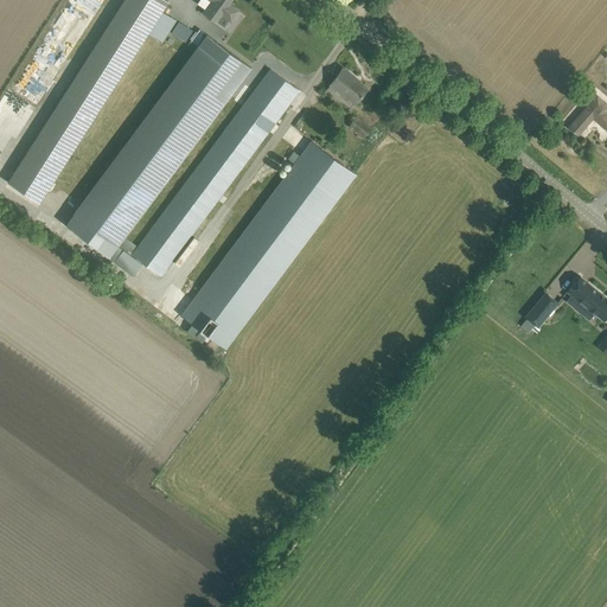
[(57,0),(0,102),(0,164),(25,120),(16,115),(12,115),(12,112),(37,66),(37,71),(51,46),(51,51),(75,8),(91,10),(89,7),(94,8),(98,11),(104,0),(57,0)]
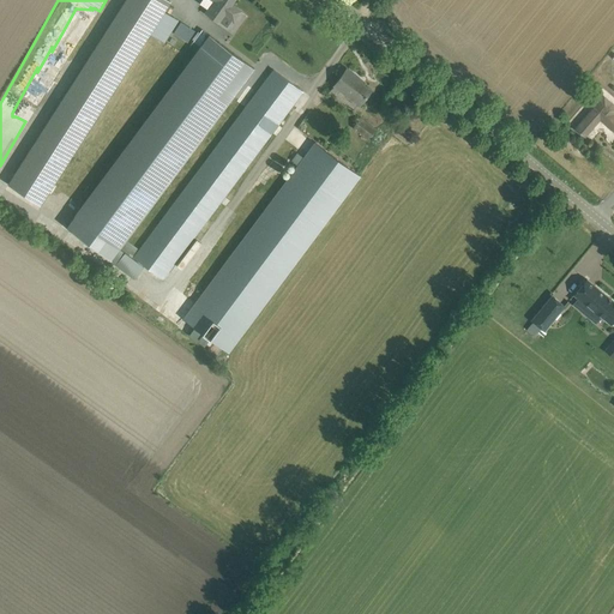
[(170,0),(126,0),(8,185),(40,205),(150,34),(164,42),(179,20),(163,11),(170,0)]
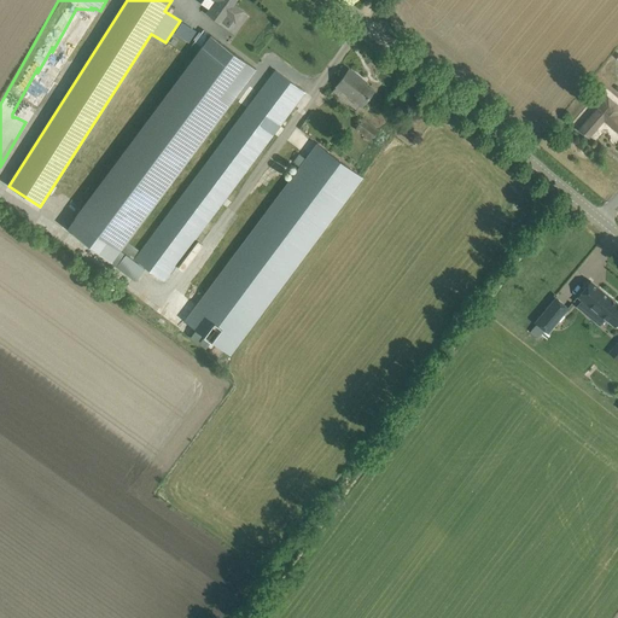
[(215,0),(216,1),(208,13),(228,28),(233,21),(235,22),(243,11),(233,4),(234,0),(215,0)]
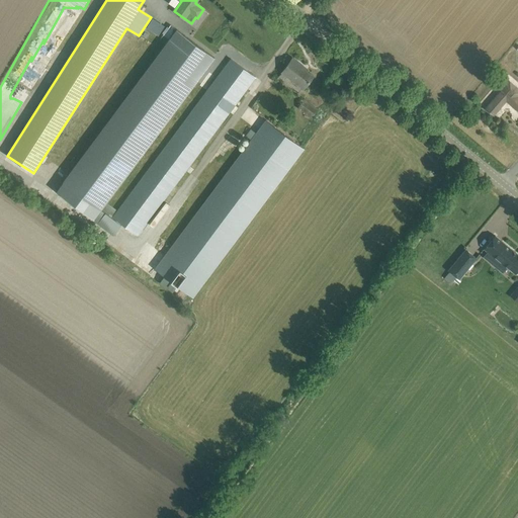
[(145,28),(158,35),(164,25),(152,18),(145,28)]
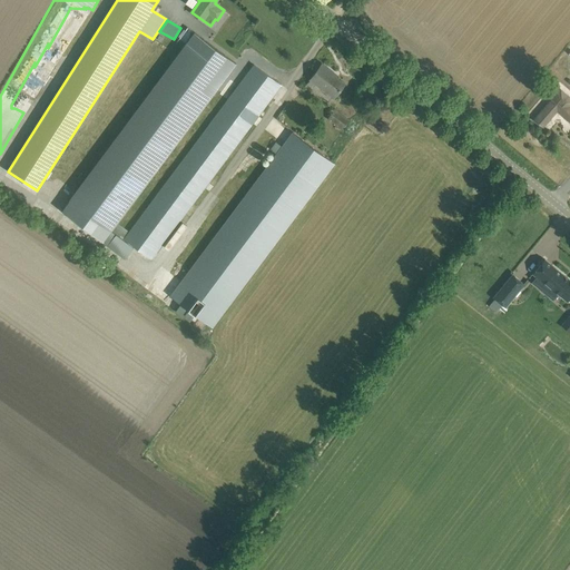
[(187,43),(61,209),(102,241),(101,242),(107,245),(116,234),(123,238),(128,231),(117,222),(231,69),(236,62),(195,32),(187,27),(179,38),(187,43)]
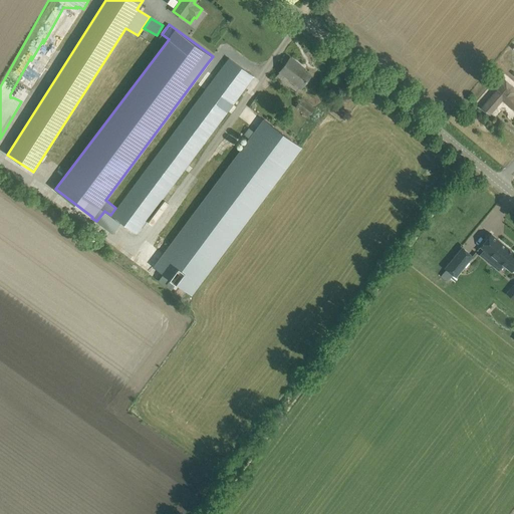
[(224,65),(111,216),(120,222),(126,228),(135,234),(187,165),(191,160),(253,76),(229,58),(224,65)]
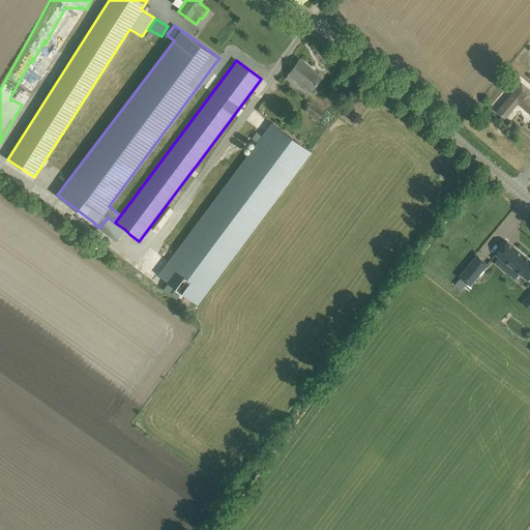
[(289,74),(311,90),(320,78),(310,70),(311,68),(299,60),(289,74)]
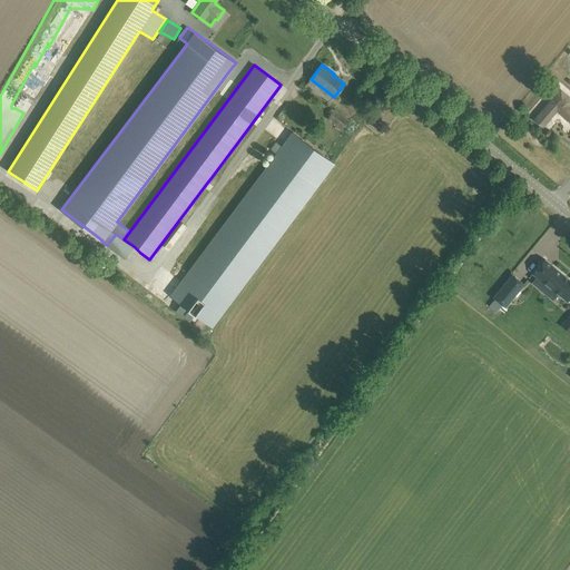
[(569,96),(561,89),(556,95),(533,119),(543,127),(557,111),(569,121),(569,119),(569,96)]
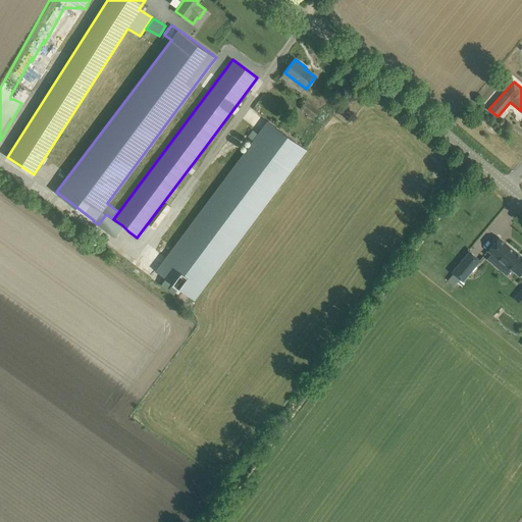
[(307,100),(301,109),(313,118),(319,109),(307,100)]
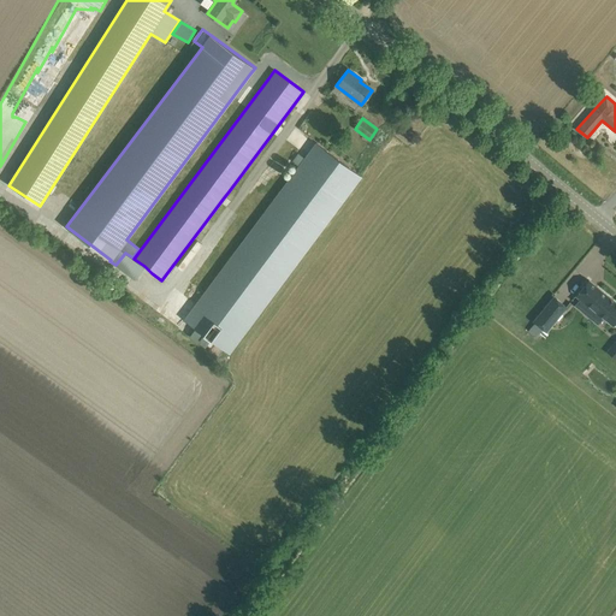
[(317,143),(184,320),(230,354),(361,177),(317,143)]
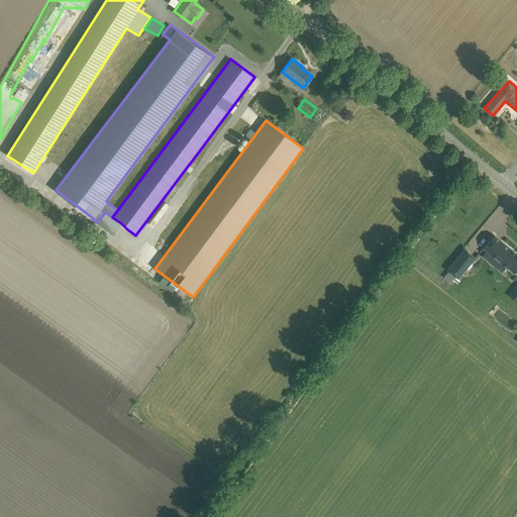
[(516,253),(494,234),(483,248),(500,262),(495,268),(502,273),(506,268),(514,274),(516,270),(516,253)]
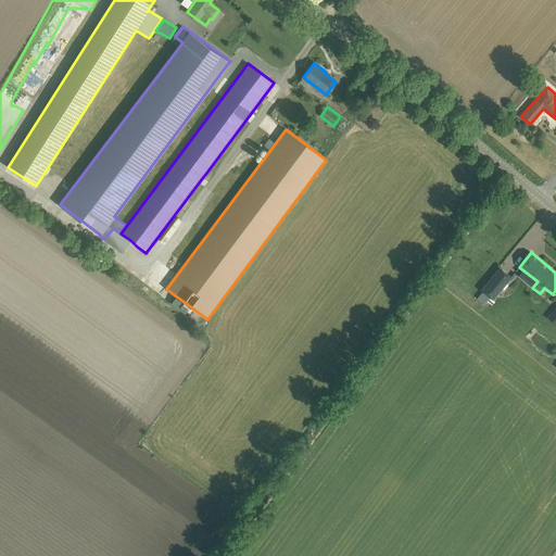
[(500,267),(481,290),(493,300),(512,277),(500,267)]
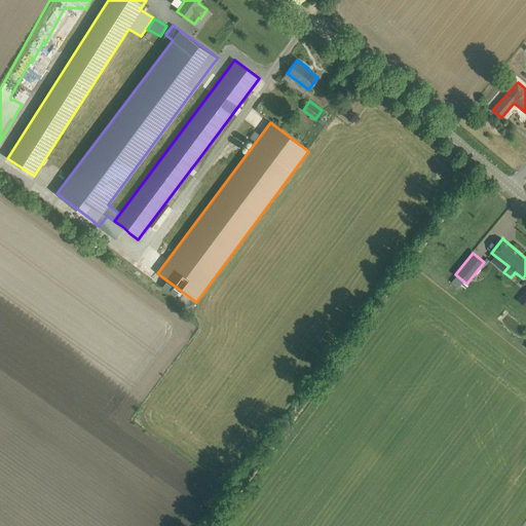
All buildings are outlined.
